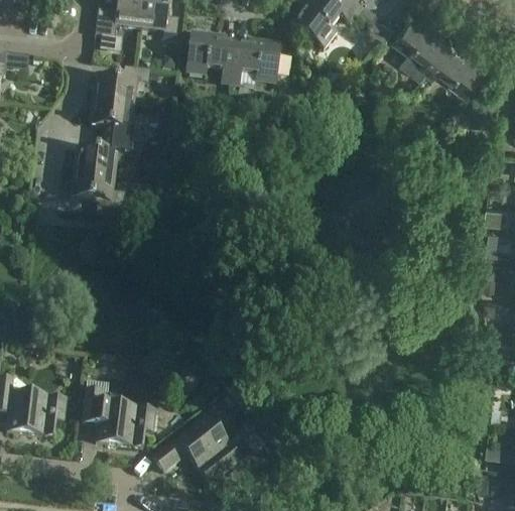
[(140,25),(142,0),(118,0),(117,9),(99,7),(95,33),(115,35),(117,22),(140,25)]
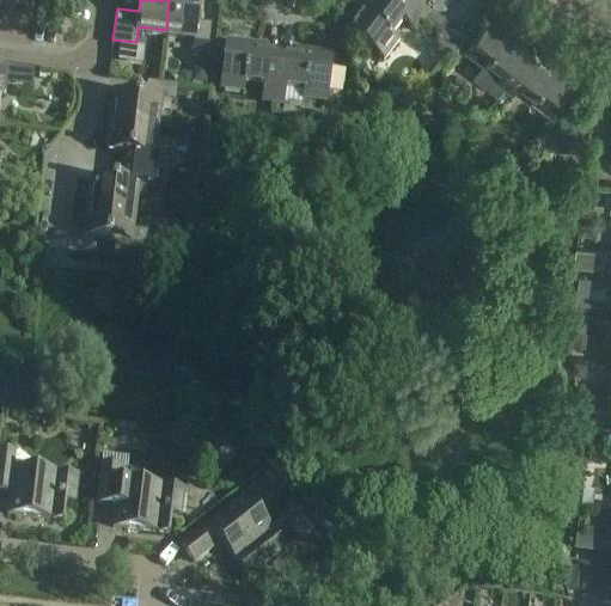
[(169,0),(166,30),(194,34),(193,49),(208,50),(212,19),(197,18),(200,0),(169,0)]
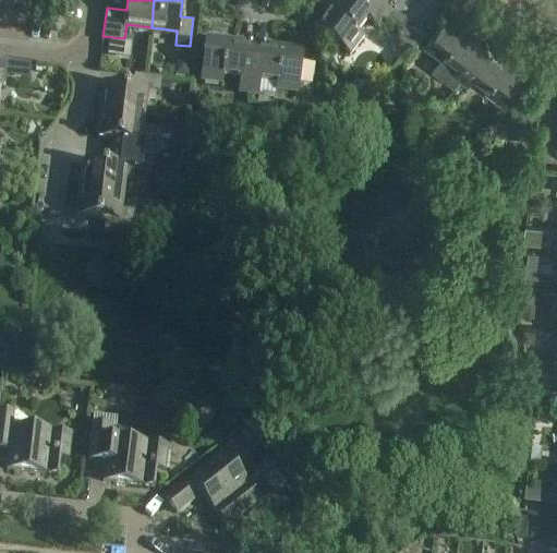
[(379,25),(386,15),(364,0),(341,0),(336,8),(330,3),(315,24),(351,51),(364,34),(359,29),(368,15),(379,25)]
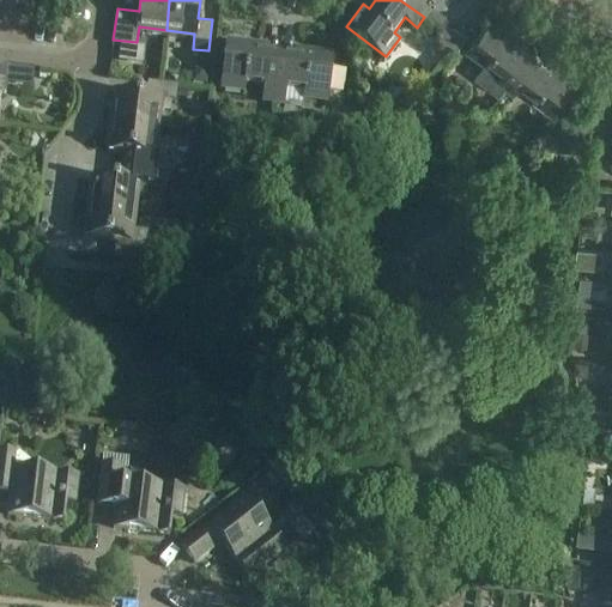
[(400,0),(424,17),(430,8),(418,0),(400,0)]
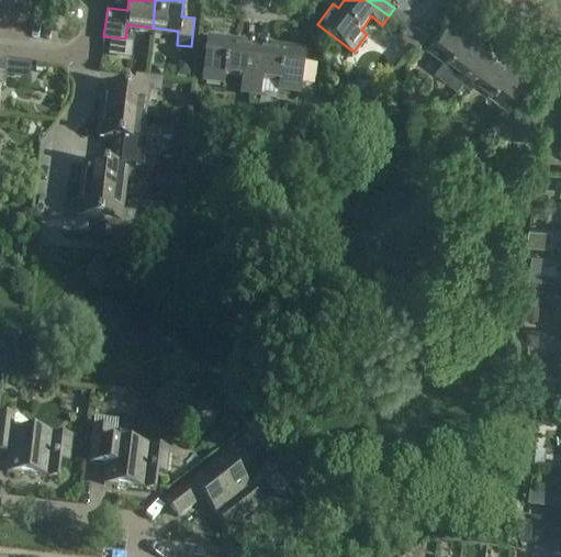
[(464,75),(491,40),(472,25),(477,20),(456,4),(429,40),(446,52),(435,66),(459,82),(464,75)]
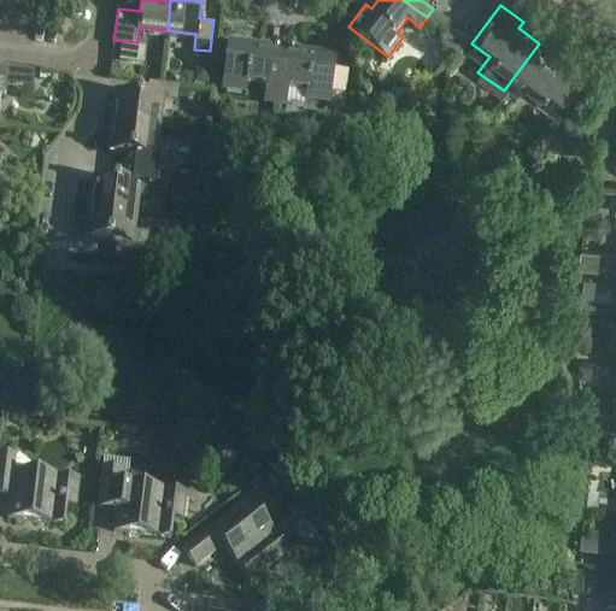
[(455,21),(446,31),(461,42),(470,29),(455,21)]
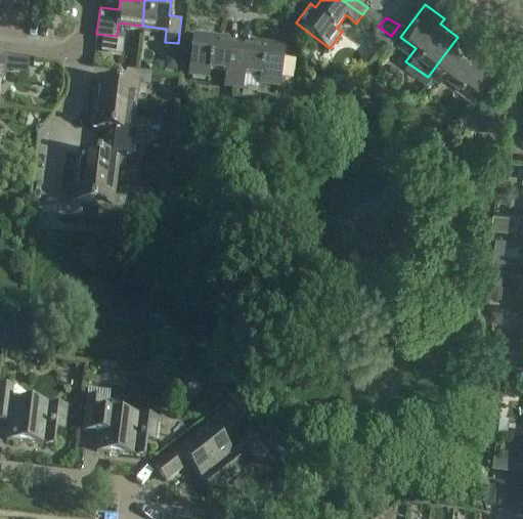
[(233,85),(238,43),(217,40),(218,34),(193,32),(188,74),(209,76),(210,69),(225,71),(223,84),(233,85)]
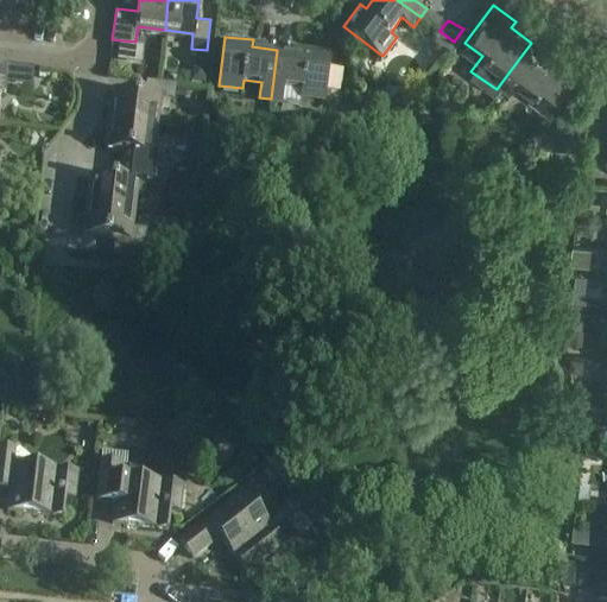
[(503,81),(512,88),(522,76),(535,87),(531,93),(550,107),(579,69),(556,51),(551,58),(531,43),(503,81)]
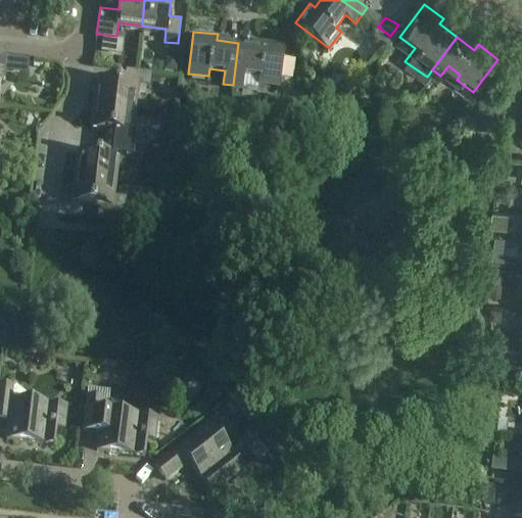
[(238,43),(233,85),(242,86),(244,74),(259,75),(258,82),(279,85),(281,75),(284,75),(288,74),(291,72),(293,68),(294,56),(282,55),(284,42),(261,40),(259,45),(238,43)]
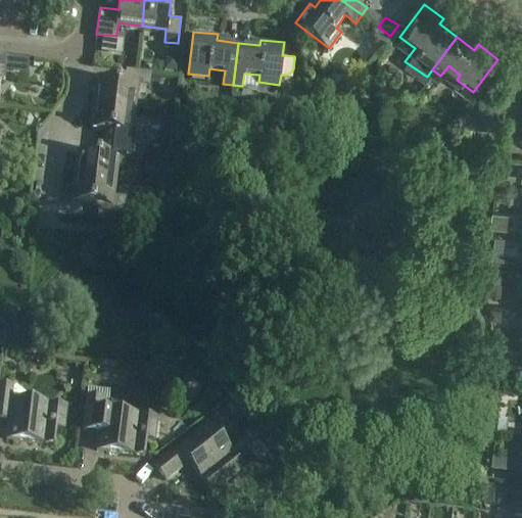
[(167,53),(164,66),(177,67),(178,55),(167,53)]
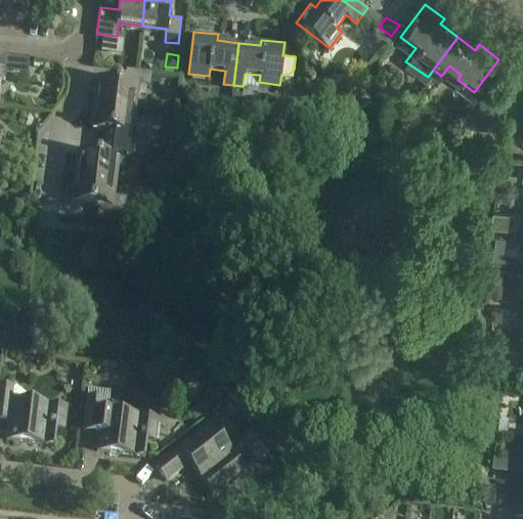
[(388,61),(379,54),(369,66),(379,73),(388,61)]
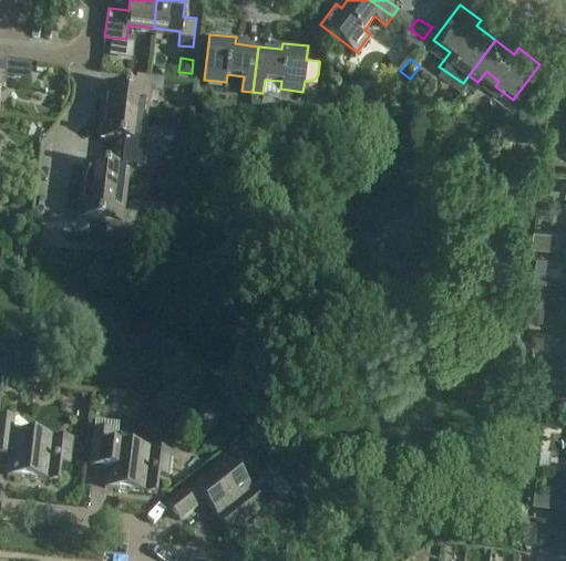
[(103,108),(146,114),(150,89),(164,90),(165,75),(136,71),(135,85),(106,82),(103,108)]
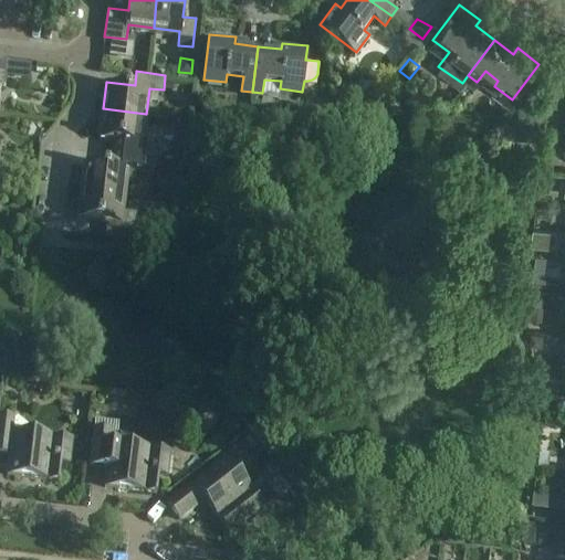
[(143,139),(146,114),(103,108),(100,135),(103,135),(102,148),(155,155),(157,140),(143,139)]
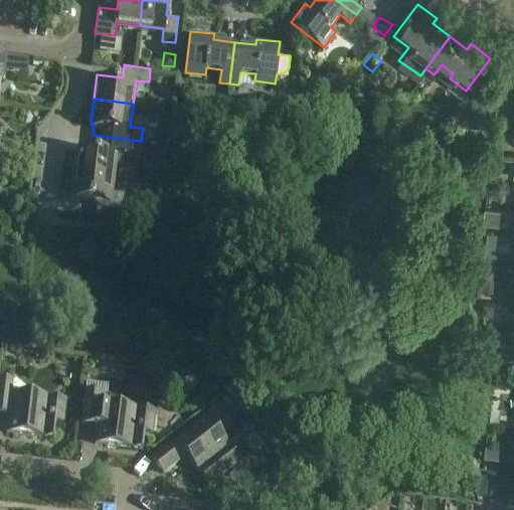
[(490,102),(487,106),(487,110),(491,113),(496,113),(499,109),(498,104),(494,101),(490,102)]
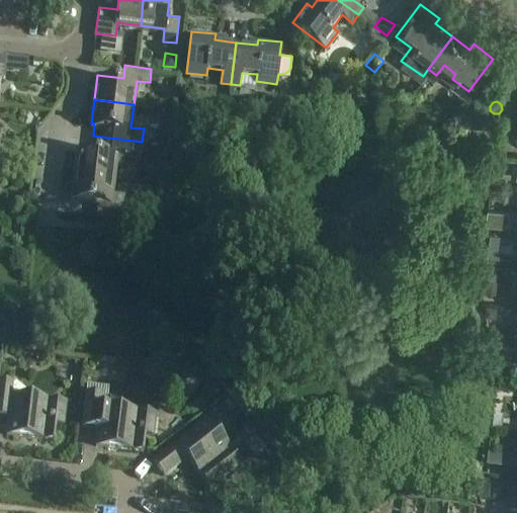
[(78,147),(75,171),(114,176),(117,153),(141,156),(142,142),(115,139),(114,151),(78,147)]
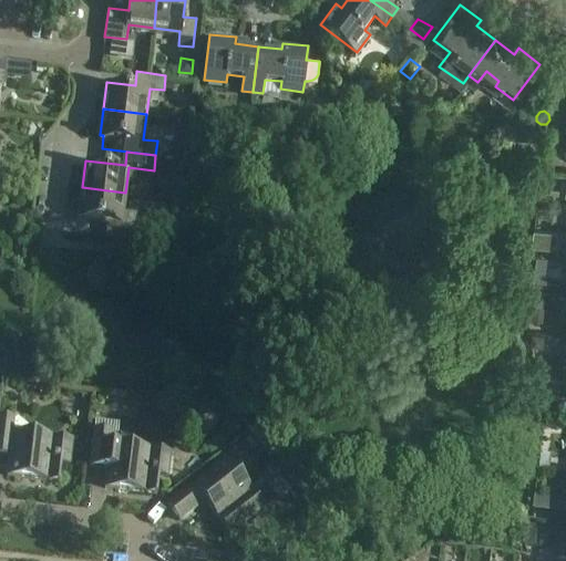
[(123,208),(125,193),(82,187),(79,214),(107,217),(105,231),(134,235),(137,209),(123,208)]
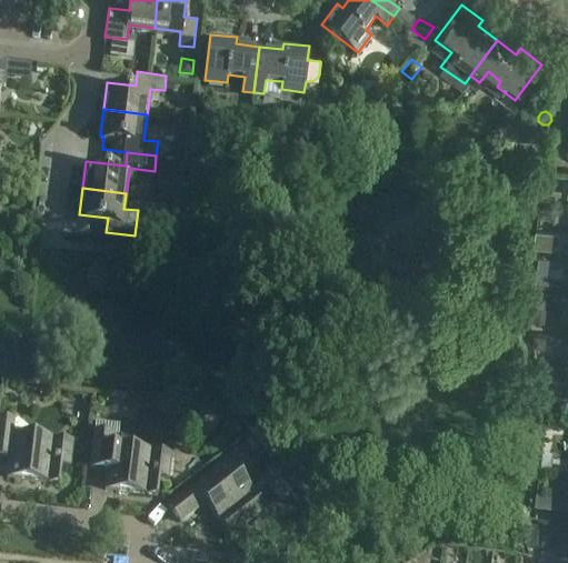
[(536,237),(549,237),(549,228),(536,227),(536,237)]
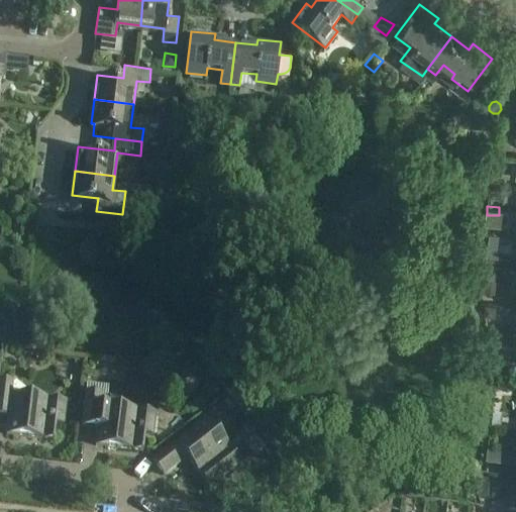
[(505,242),(507,231),(490,229),(489,241),(505,242)]
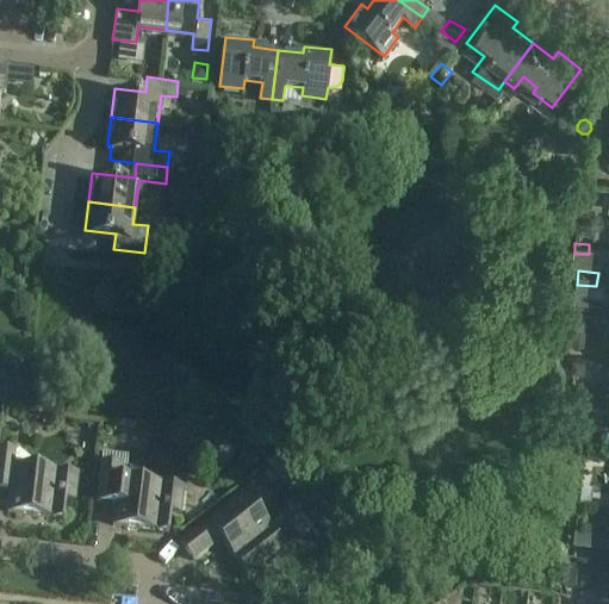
[(572,323),(589,325),(590,315),(573,311),(572,323)]
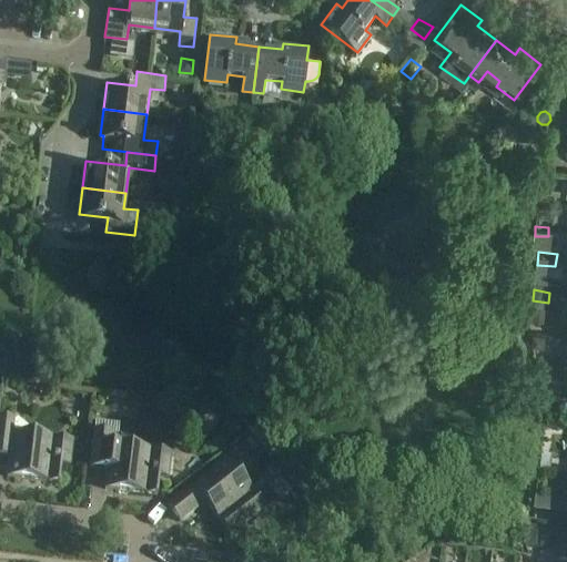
[(552,304),(548,303),(533,300),(530,315),(548,318),(552,304)]
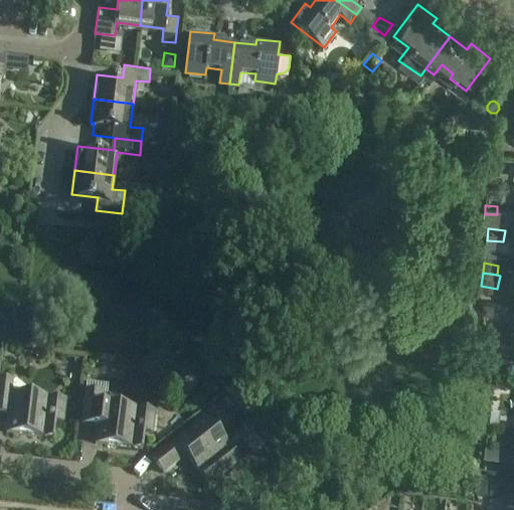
[(513,278),(506,277),(505,289),(513,289),(513,278)]
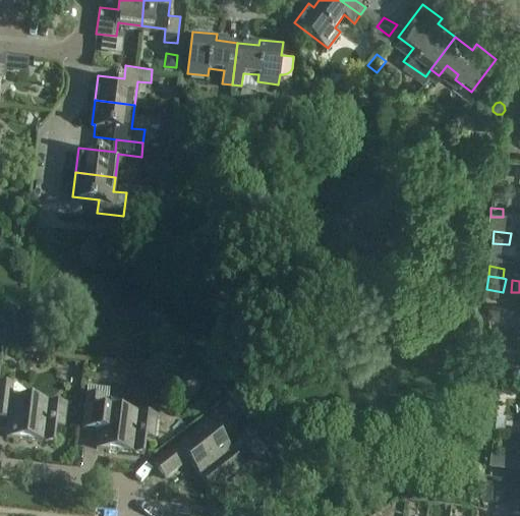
[(488,302),(487,313),(500,314),(501,303),(488,302)]
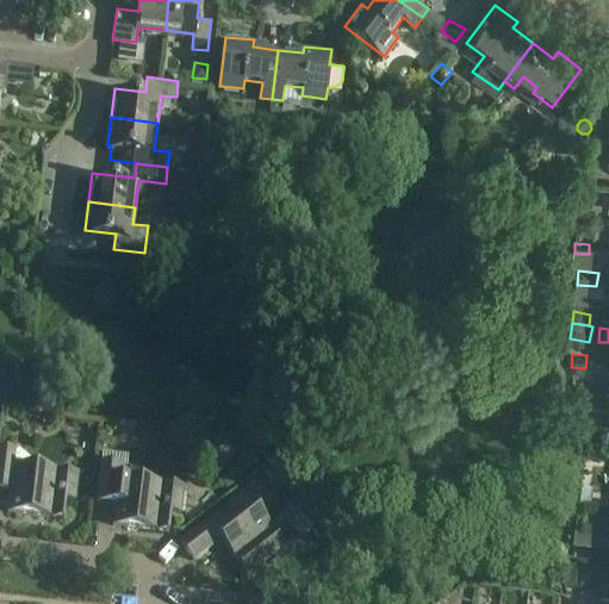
[(608,390),(584,387),(583,403),(608,405),(608,390)]
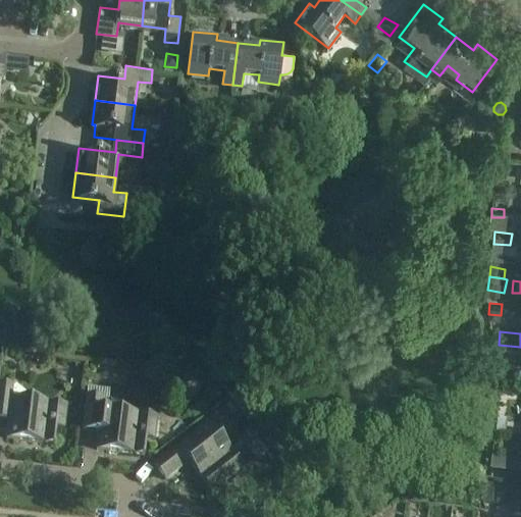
[(0,380),(0,415),(8,417),(6,434),(54,441),(56,424),(58,401),(14,396),(15,383),(0,380)]
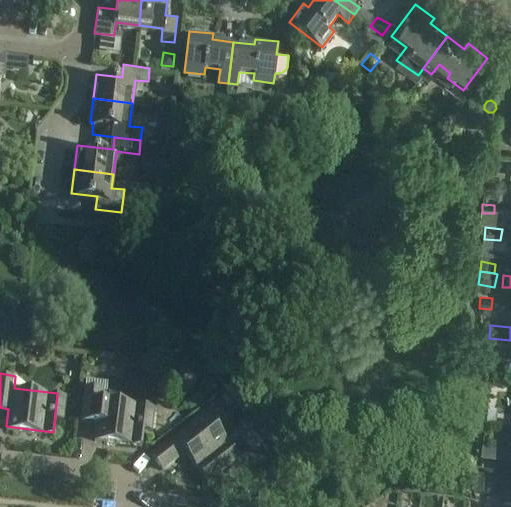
[(106,389),(107,378),(86,376),(85,384),(84,384),(80,417),(96,419),(94,437),(141,443),(143,426),(151,428),(153,405),(102,399),(103,388),(106,389)]
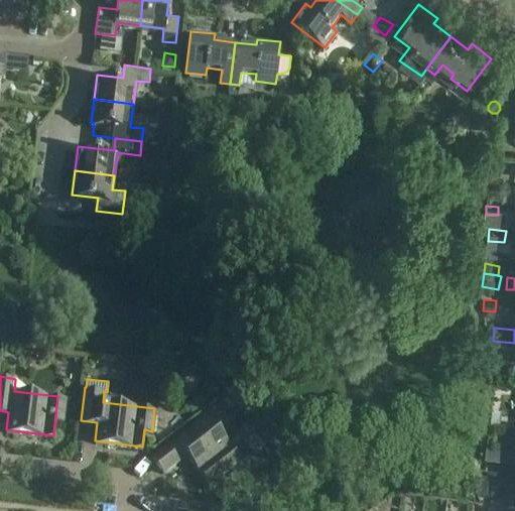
[(250,413),(242,421),(250,429),(258,422),(250,413)]
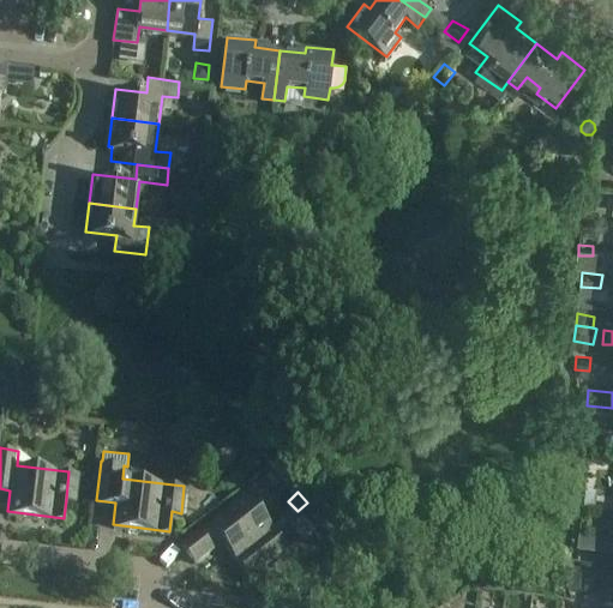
[(287,546),(280,539),(245,493),(181,543),(194,560),(222,539),(244,567),(259,554),(265,561),(287,546)]
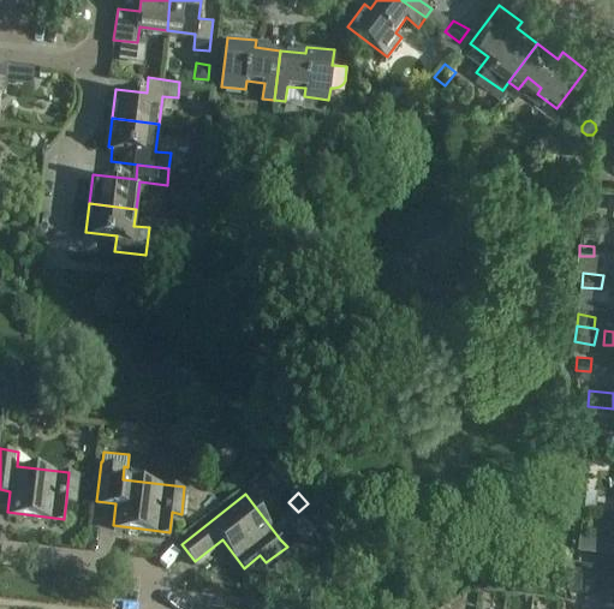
[(571,571),(568,585),(568,586),(571,586),(582,587),(583,572),(571,571)]
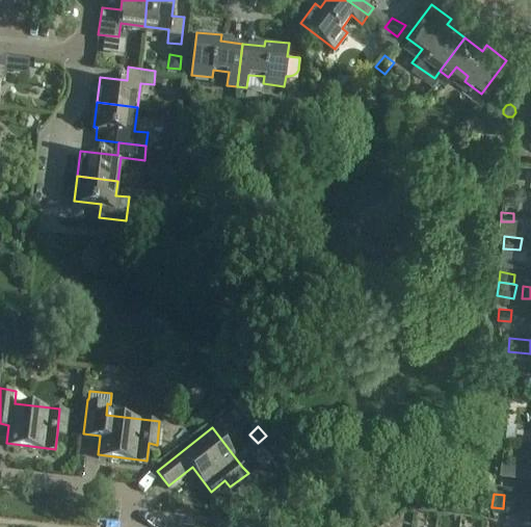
[(277,526),(281,512),(268,510),(265,526),(277,526)]
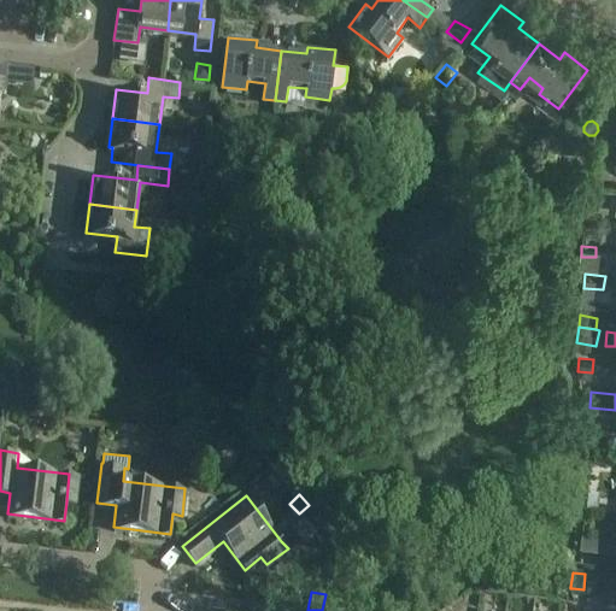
[(451,601),(457,610),(462,610),(473,605),(464,593),(451,601)]
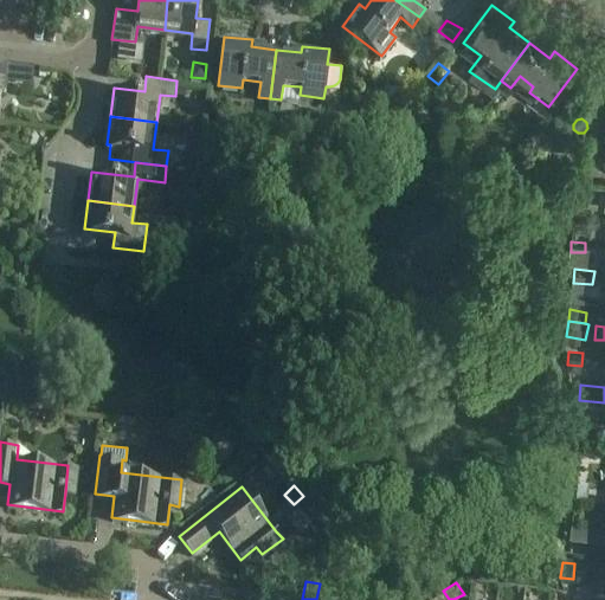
[(604,582),(596,582),(593,595),(604,595),(604,582)]
